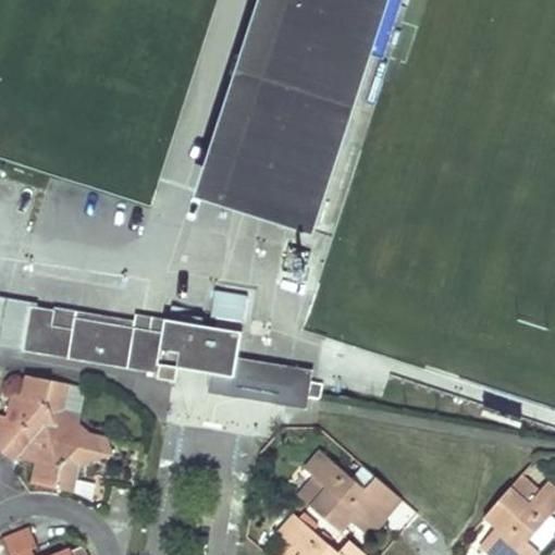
[(232,189),(294,0),(258,0),(195,196),(315,234),(320,218),(232,189)]
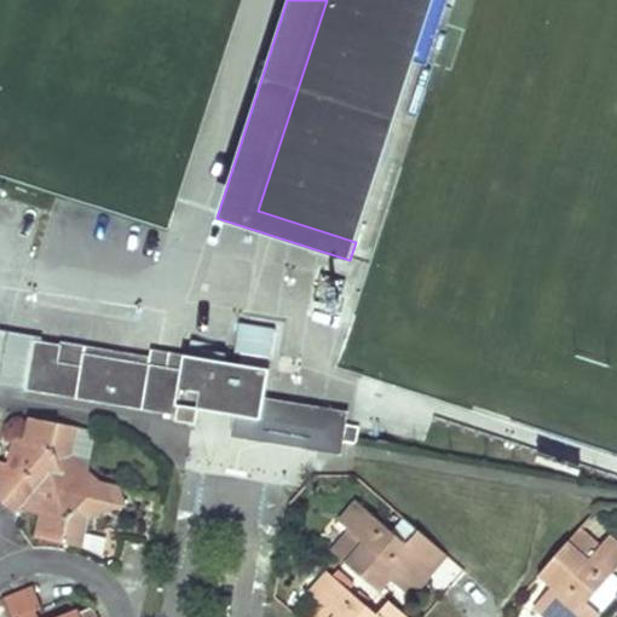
[(327,0),(258,211),(356,242),(411,74),(434,0),(327,0)]
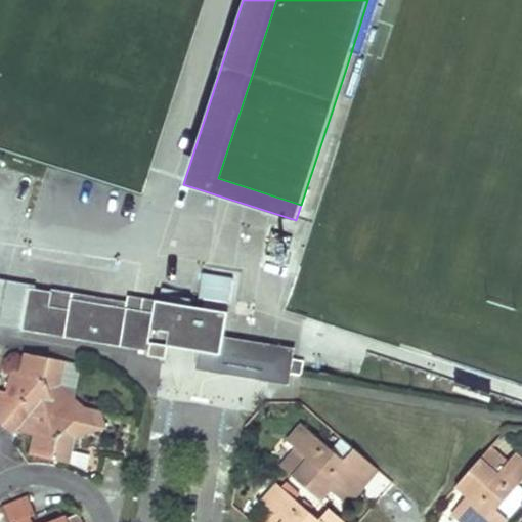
[(202,271),(198,295),(227,300),(231,276),(202,271)]
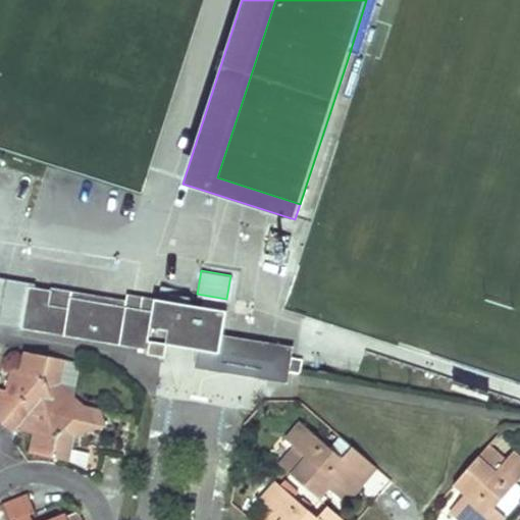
[(28,286),(29,281),(4,277),(0,304),(0,323),(21,327),(28,286)]
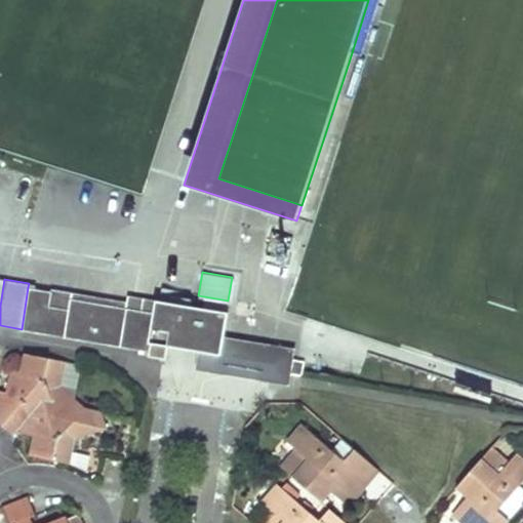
[(154,313),(69,299),(70,294),(51,291),(28,287),(22,329),(148,352),(147,356),(163,359),(166,347),(193,351),(196,351),(218,355),(222,334),(226,313),(156,302),(154,313)]
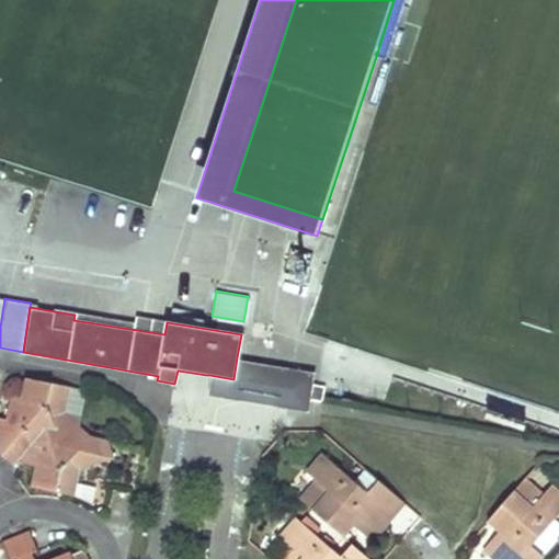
[(314,369),(237,357),(234,379),(209,375),(206,394),(307,410),(309,400),(311,384),(314,369)]
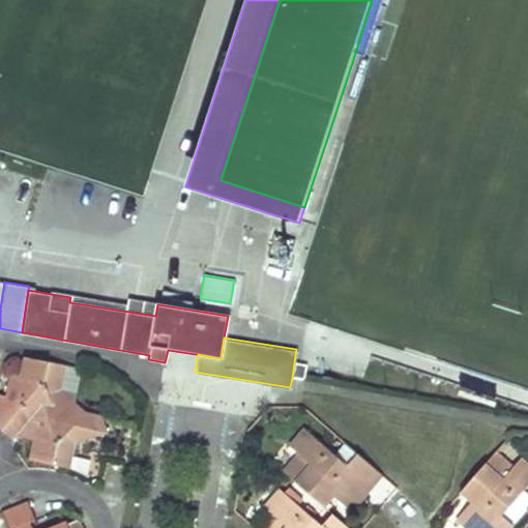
[(60,389),(59,389),(61,376),(58,375),(60,363),(25,356),(21,376),(19,384),(8,383),(5,397),(0,396),(0,427),(2,429),(25,401),(44,404),(49,419),(63,423),(78,406),(60,389)]
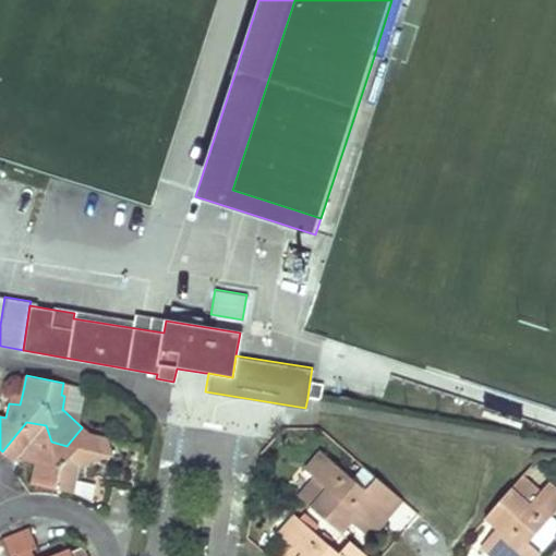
[(321,384),(310,382),(307,398),(319,400),(321,384)]
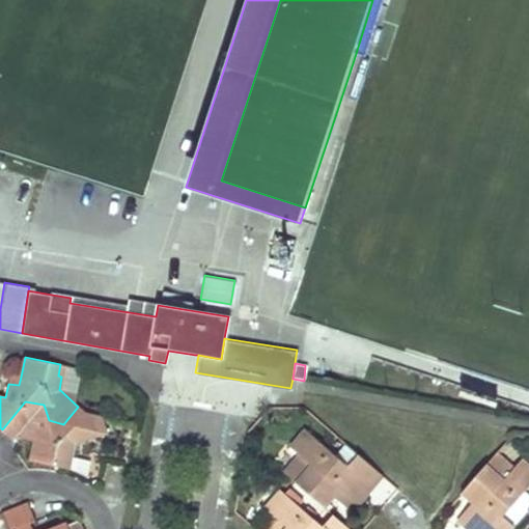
[(59,390),(60,390),(71,393),(76,367),(60,364),(58,376),(61,377),(59,390)]
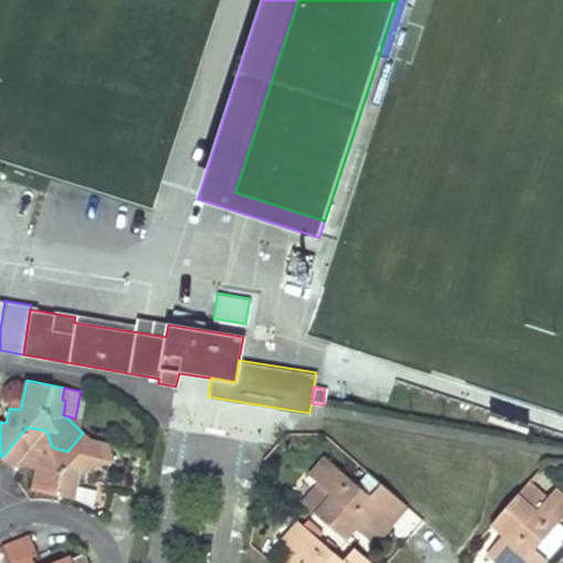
[(20,410),(22,401),(12,399),(9,409),(20,410)]
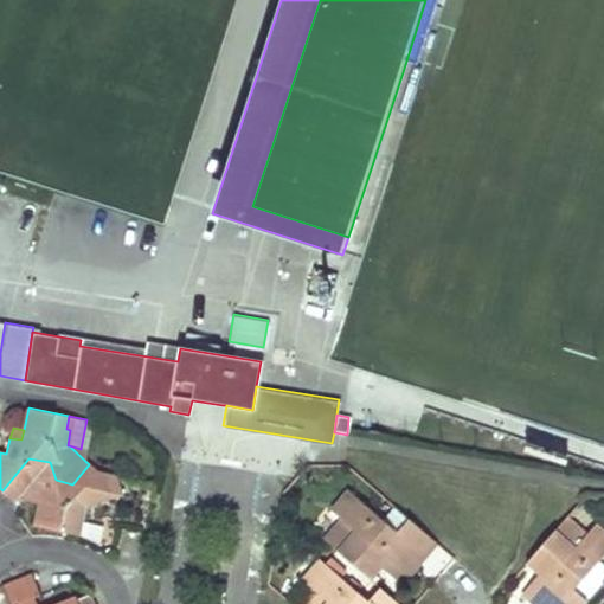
[(95,470),(89,464),(72,484),(56,480),(50,462),(29,458),(2,490),(14,500),(17,498),(24,489),(39,494),(37,502),(33,525),(75,533),(77,522),(81,522),(81,521),(84,507),(121,494),(119,484),(119,483),(110,487),(104,473),(95,470)]
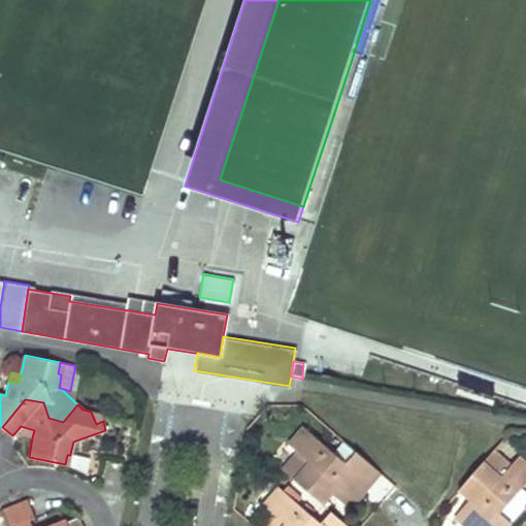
[(96,424),(103,421),(101,414),(91,412),(96,424)]
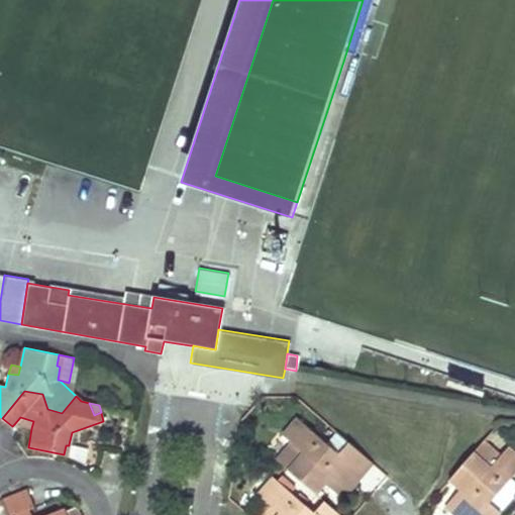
[(33,421),(20,417),(14,424),(31,428),(33,421)]
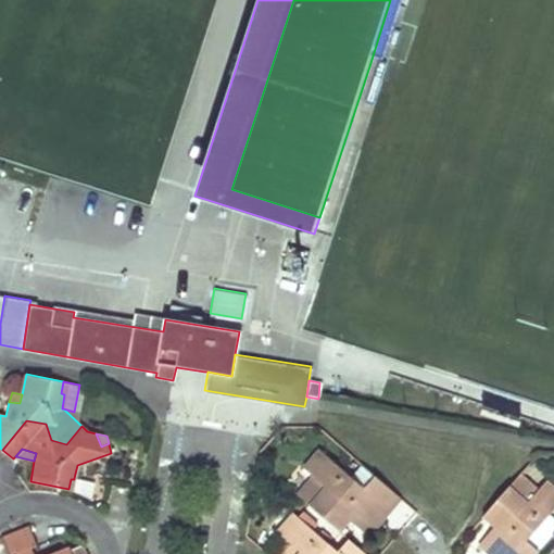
[(354,514),(364,521),(379,504),(387,512),(399,499),(373,476),(360,491),(351,483),(354,481),(349,476),(317,449),(302,467),(312,476),(296,495),(339,532),(350,519),(354,514)]
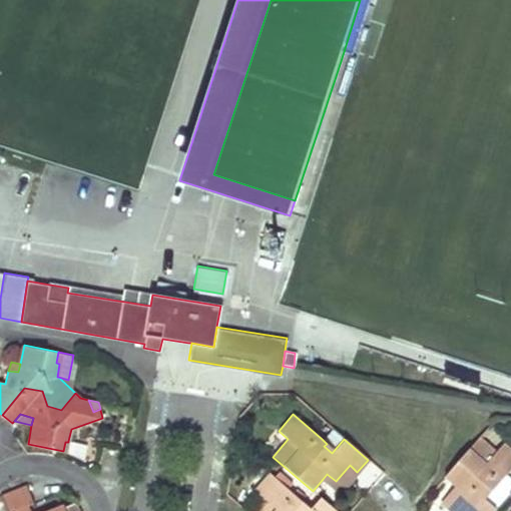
[(344,439),(332,428),(322,439),(327,444),(324,446),(332,453),(344,439)]
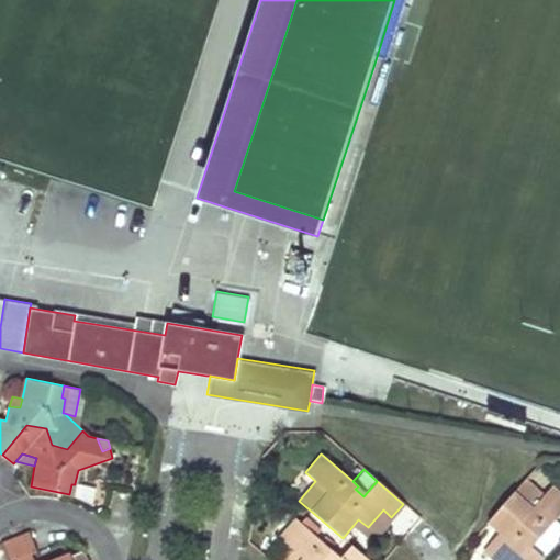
[(540,559),(544,557),(537,552),(532,547),(527,542),(535,535),(538,538),(559,513),(559,493),(551,485),(542,495),(524,480),(488,522),(501,534),(506,538),(497,548),(510,559),(540,559)]
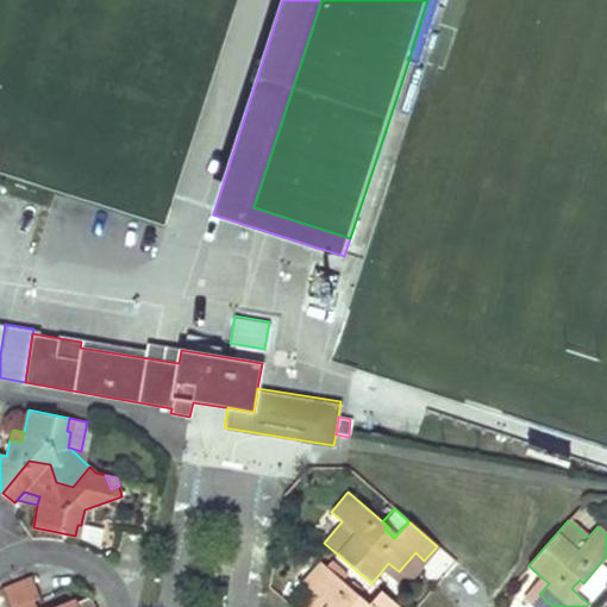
[(81,524),(81,525),(77,525),(75,536),(99,548),(102,529),(81,524)]
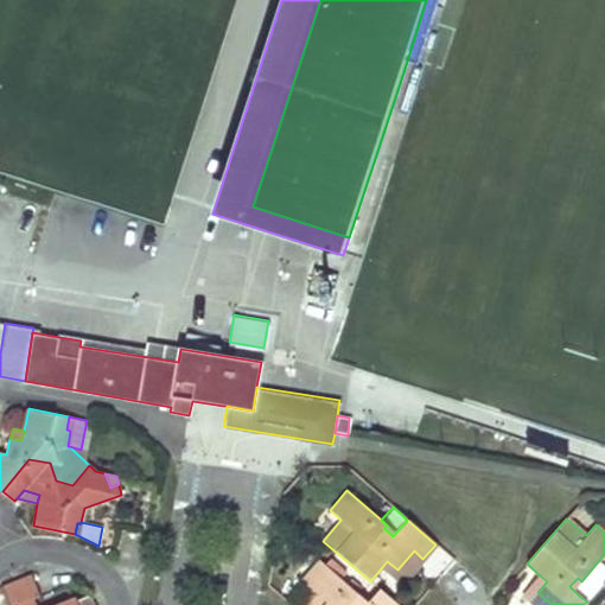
[(439,547),(424,568),(437,578),(452,556),(439,547)]
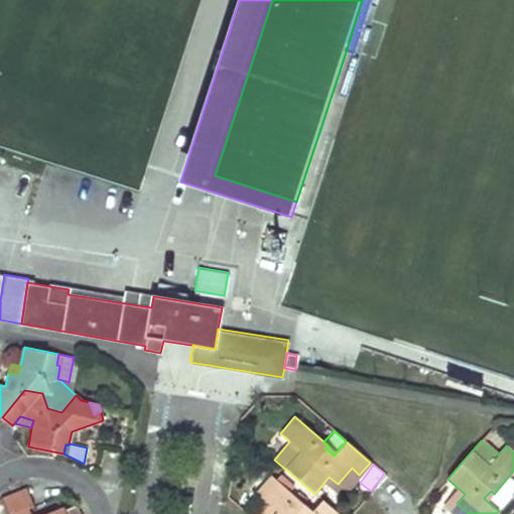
[(329,477),(325,482),(341,496),(359,475),(352,468),(338,484),(329,477)]
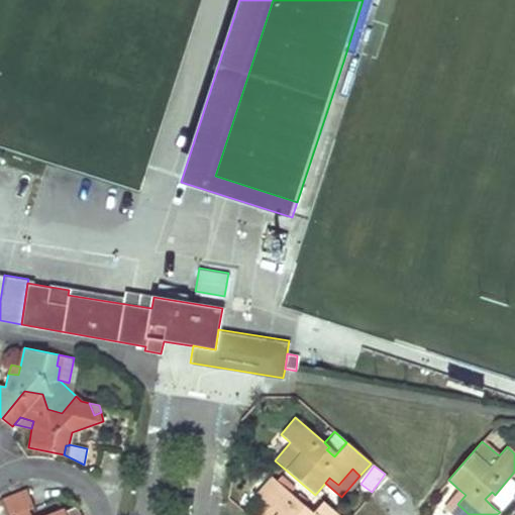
[(295,486),(282,474),(276,481),(288,491),(289,493),(295,486)]
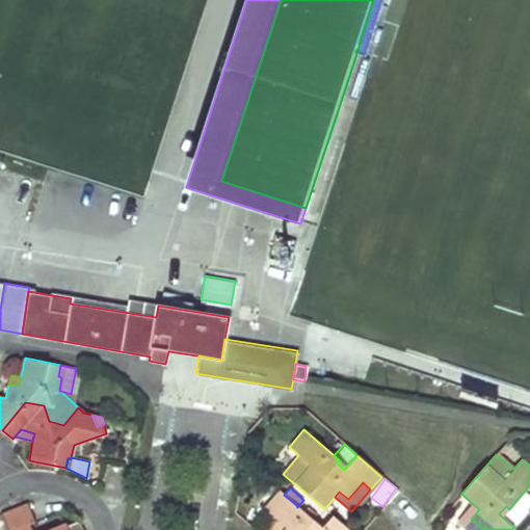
[(348,529),(332,515),(326,522),(322,528),(319,529),(316,529),(309,524),(313,520),(297,507),(296,505),(284,495),(279,491),(263,507),(273,517),(261,529),(348,529)]
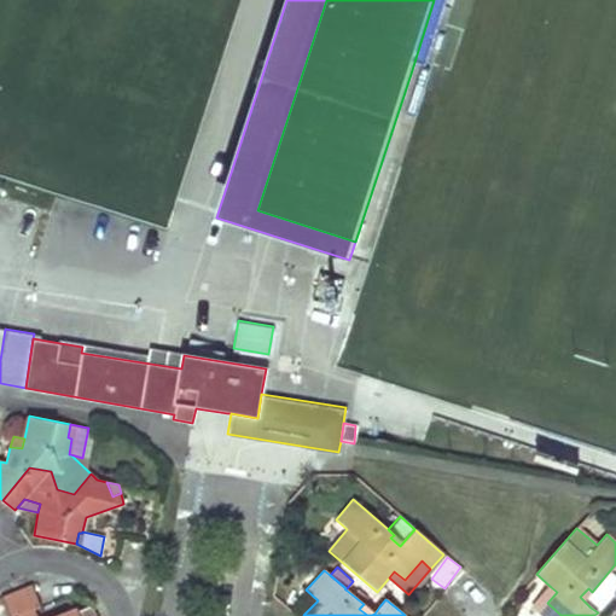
[(98,615),(98,614),(96,608),(88,605),(77,609),(58,615),(25,615),(24,612),(34,609),(40,606),(32,583),(0,596),(0,599),(6,615),(98,615)]
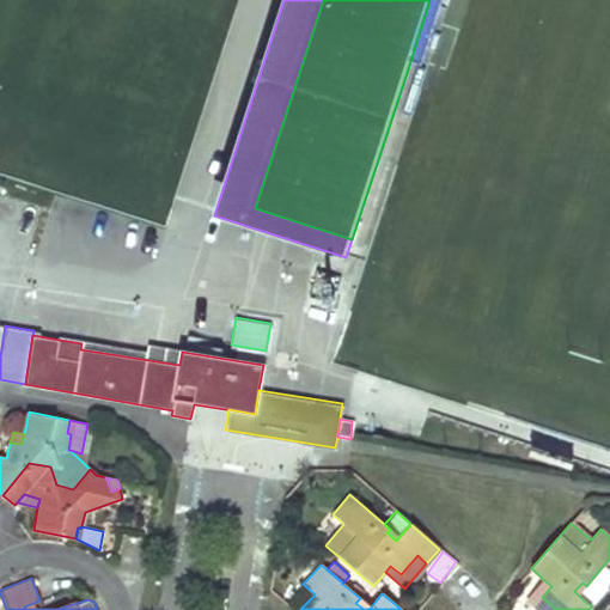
[(555,609),(542,597),(551,586),(546,581),(528,601),(537,609),(555,609)]
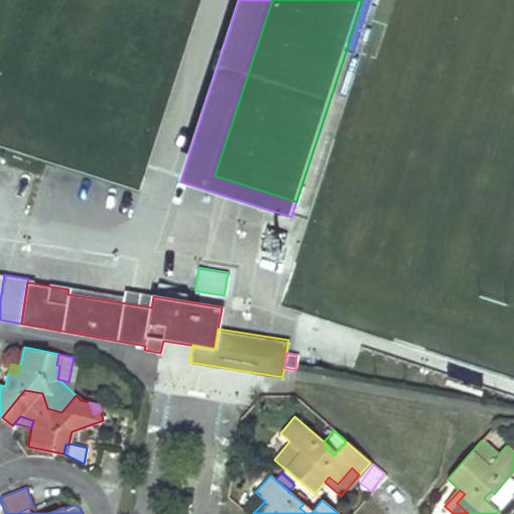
[(484,498),(488,502),(494,494),(491,491),(484,498)]
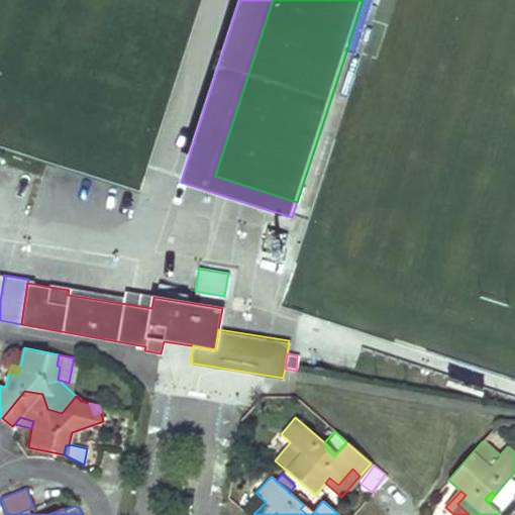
[(307,514),(310,514),(313,513),(304,505),(300,509),(307,514)]
